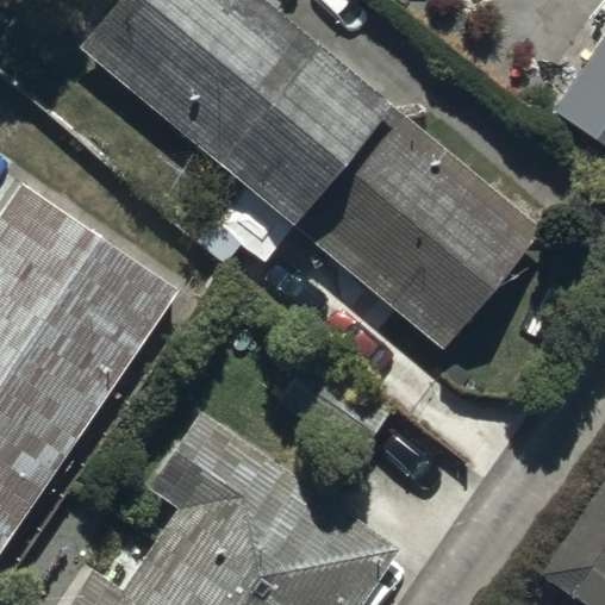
[(262,0),(118,0),(79,48),(444,350),(542,232),(385,103),(394,91),(337,44),(328,55),(262,0)]
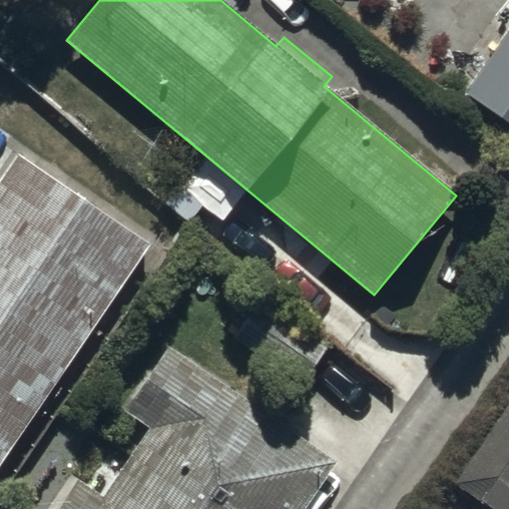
[(508,27),(463,98),(508,127),(508,27)]
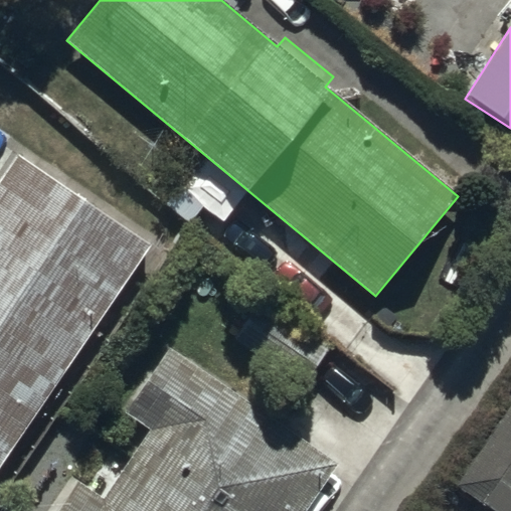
[(0,470),(148,248),(14,160),(0,180),(0,470)]
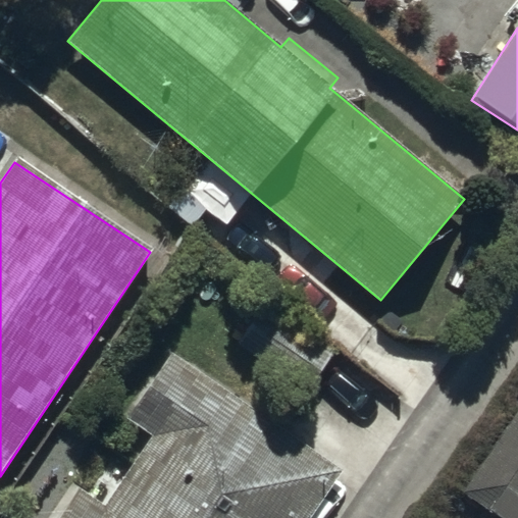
[(308,517),(340,470),(168,356),(126,419),(154,438),(107,508),(75,486),(54,517),(308,517)]
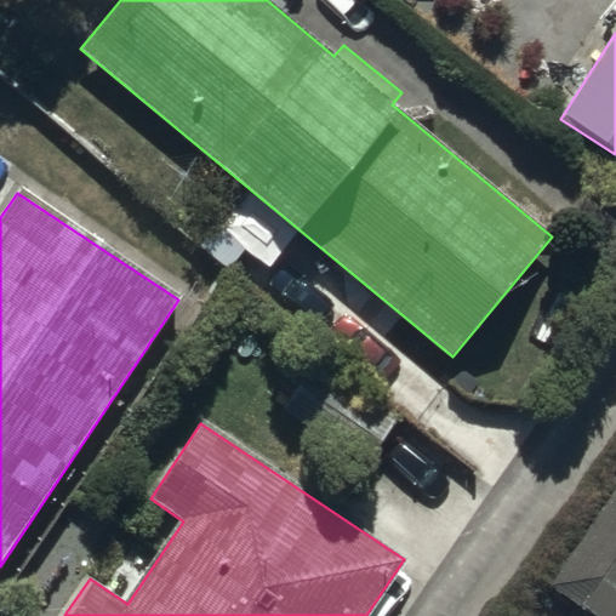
[(615,615),(615,484),(551,586),(597,615),(615,615)]
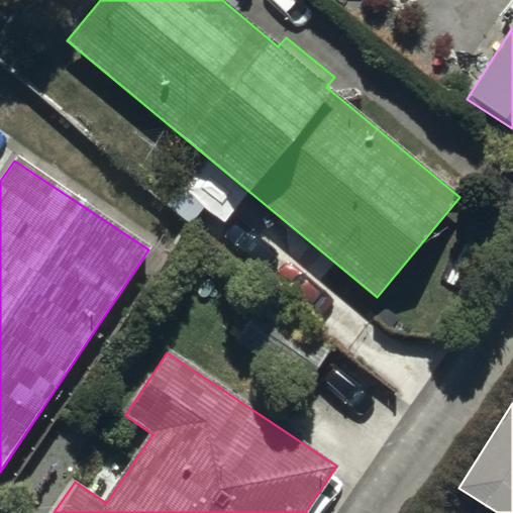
[(454,512),(441,504),(435,512),(454,512)]
